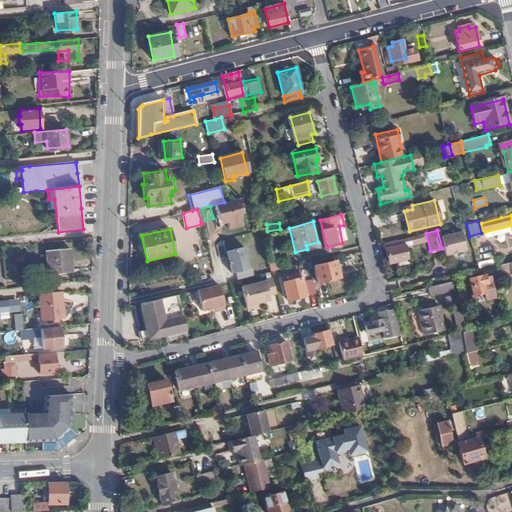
[(466,250),(461,232),(441,236),(444,255),(452,253),(452,255),(459,253),(459,252),(466,250)]
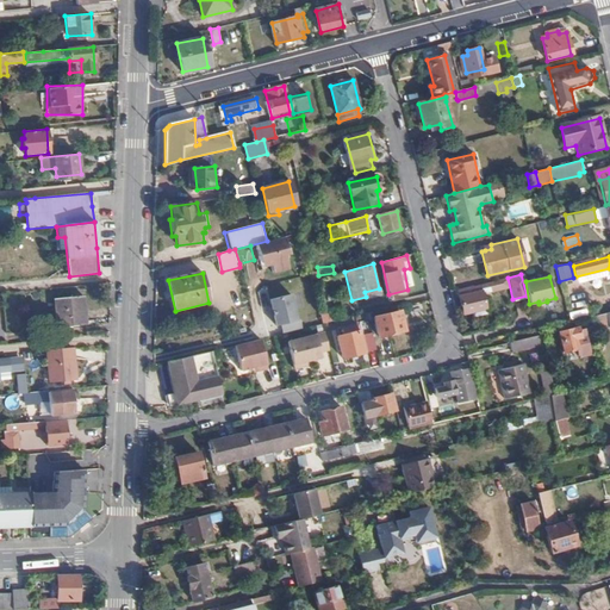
[(479,284),(481,293),(497,290),(497,287),(508,285),(506,278),(479,284)]
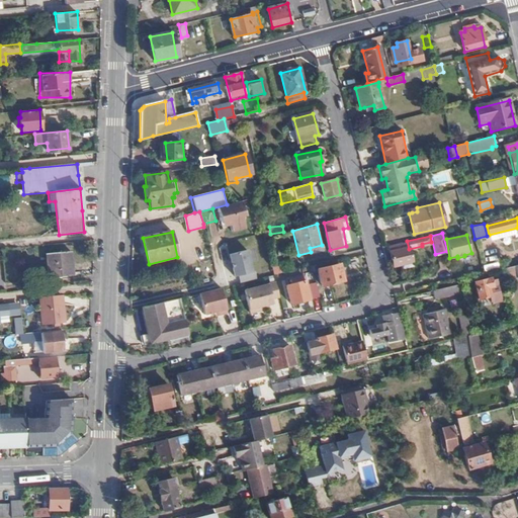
[(407,241),(389,245),(394,266),(412,263),(409,249),(407,241)]
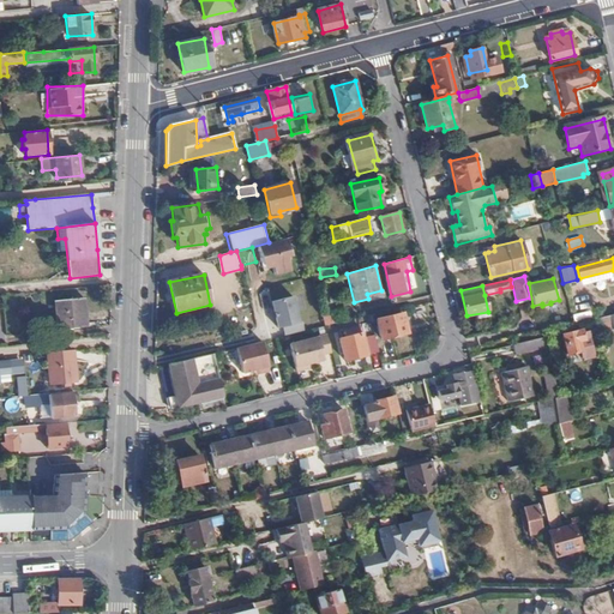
[(383,298),(381,290),(367,294),(368,299),(368,301),(383,298)]
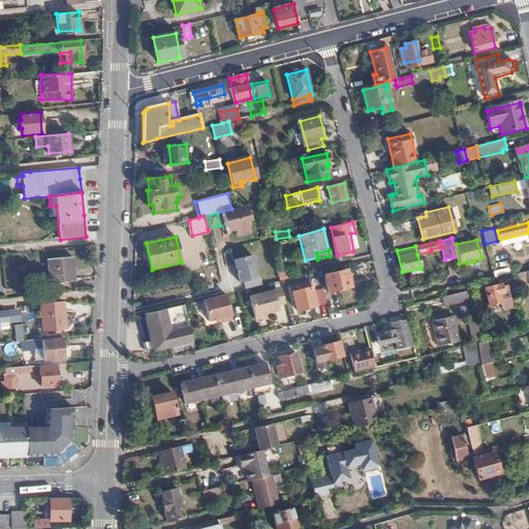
[(244,281),(246,288),(262,284),(260,276),(257,277),(252,254),(236,259),(240,282),(244,281)]
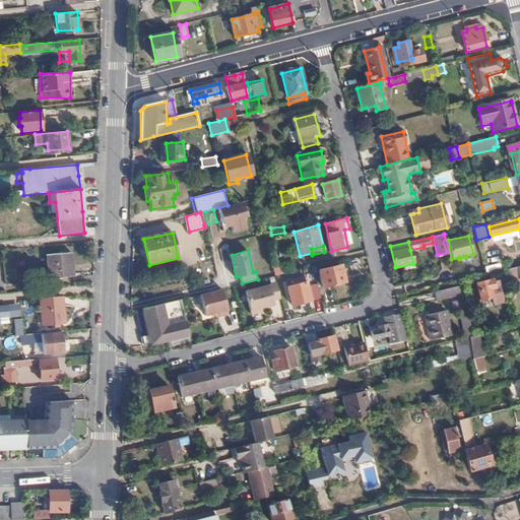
[(48,279),(73,276),(71,254),(46,256),(48,279)]
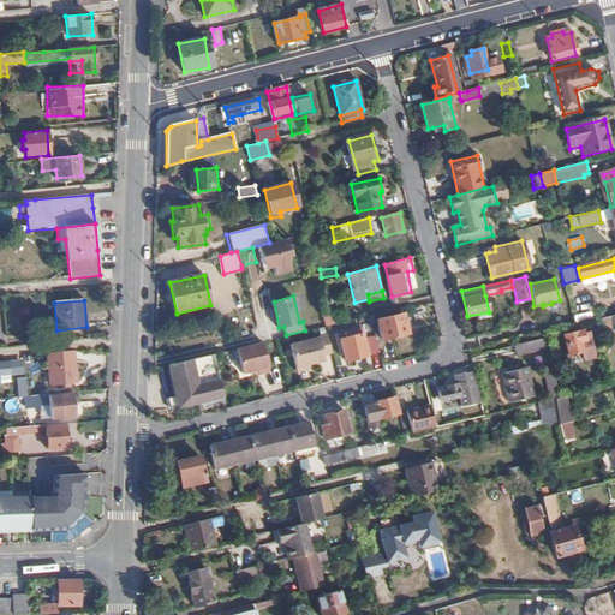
[(574,322),(591,317),(589,310),(572,315),(574,322)]
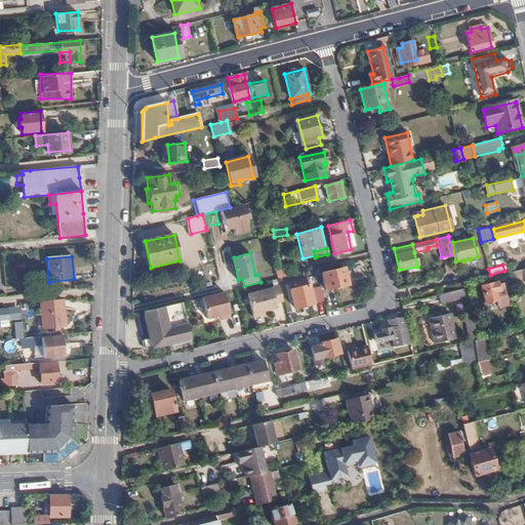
[(278,278),(295,274),(293,266),(276,270),(278,278)]
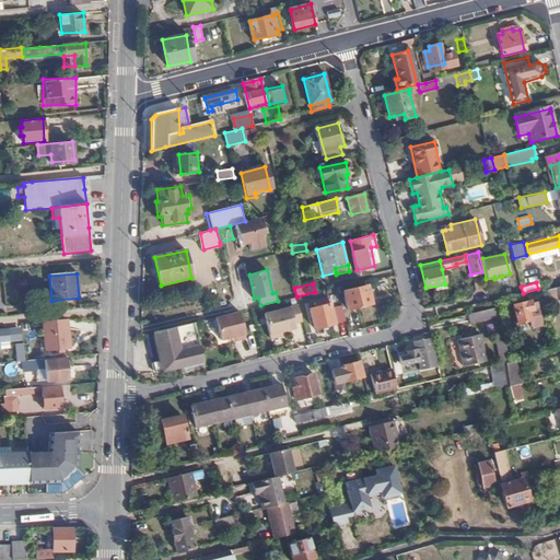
[(370,304),(365,287),(345,291),(348,308),(370,304)]
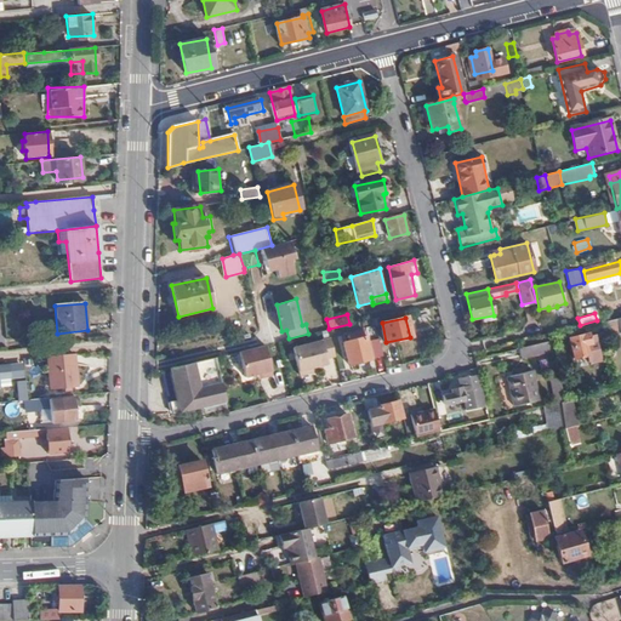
[(591,343),(588,334),(570,339),(575,357),(588,354),(586,343),(591,343)]
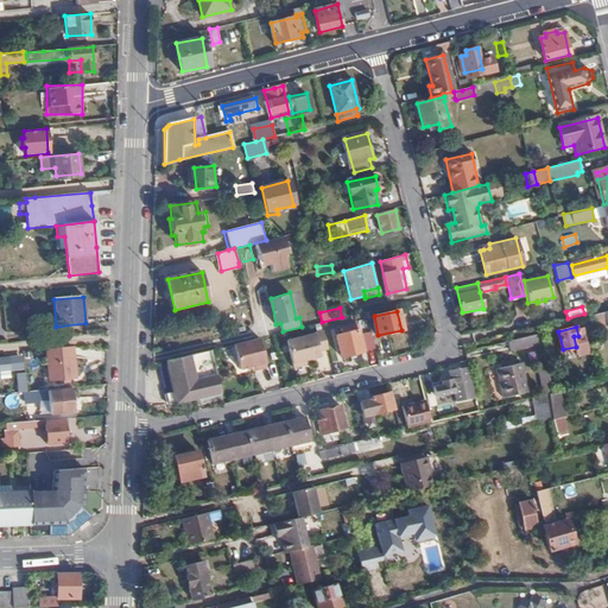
[(320,350),(329,348),(324,330),(287,340),(293,368),(306,365),(305,360),(310,359),(321,356),(320,350)]
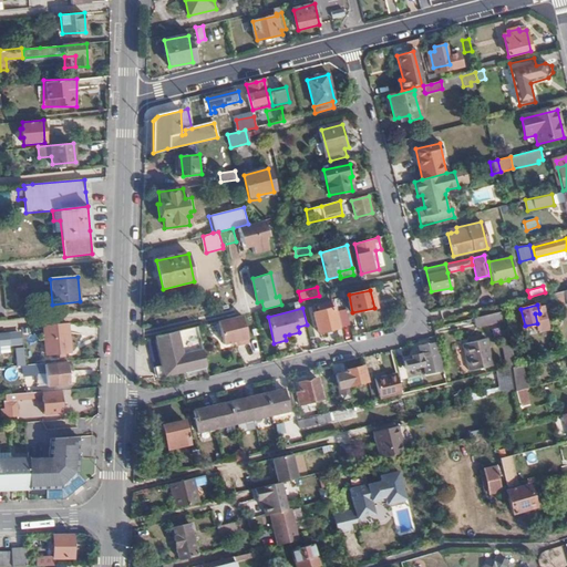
[(339,328),(349,326),(346,311),(334,313),(333,308),(313,312),(318,334),(339,330),(339,328)]
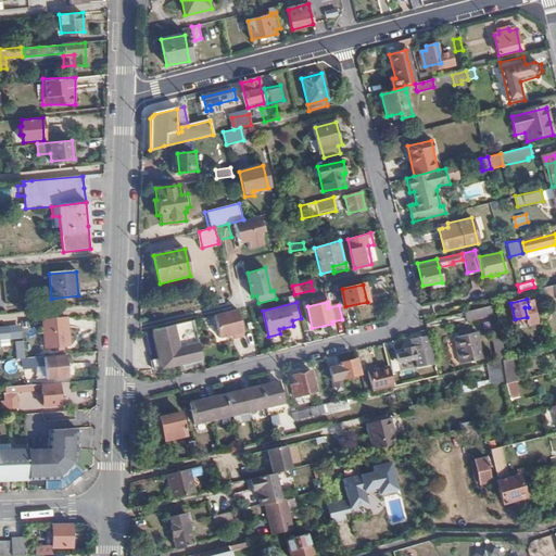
[(458,324),(497,314),(495,304),(469,311),(469,313),(456,315),(458,324)]
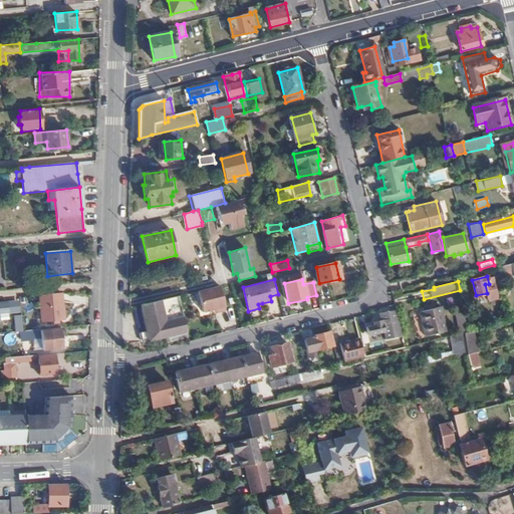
[(218,311),(226,309),(220,285),(198,290),(203,311),(213,309),(217,308),(218,311)]
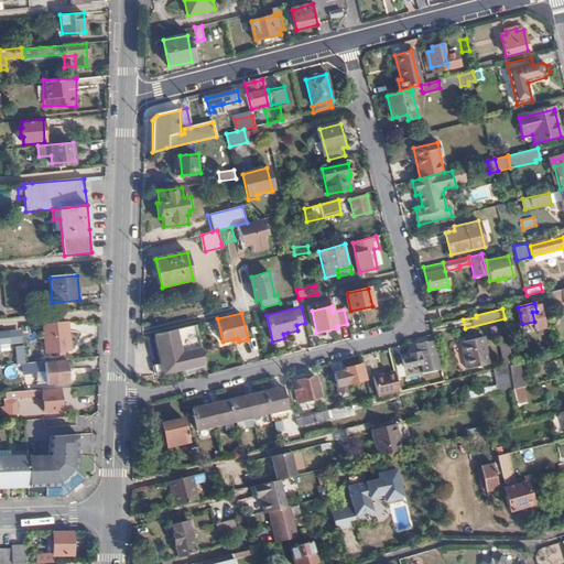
[(68,351),(66,321),(43,324),(45,353),(68,351)]
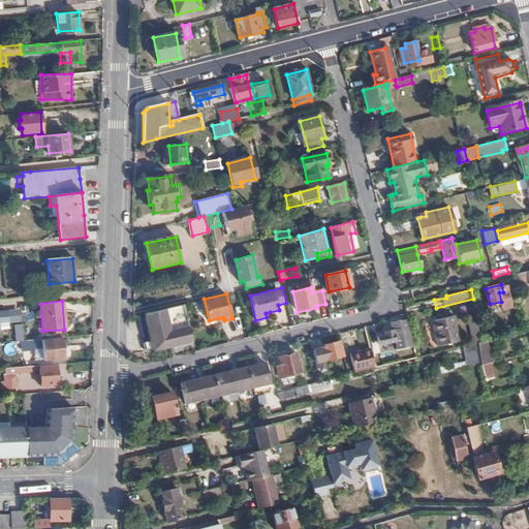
[(183,304),(147,313),(153,340),(146,342),(149,352),(174,346),(174,348),(192,344),(183,304)]
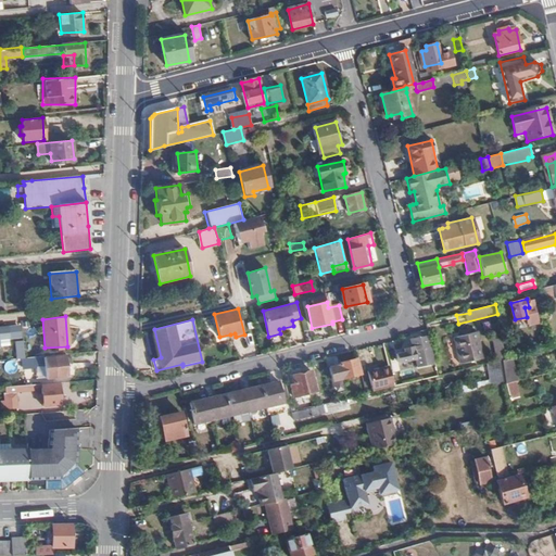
[(0,345),(10,345),(9,338),(9,328),(0,329),(0,345)]
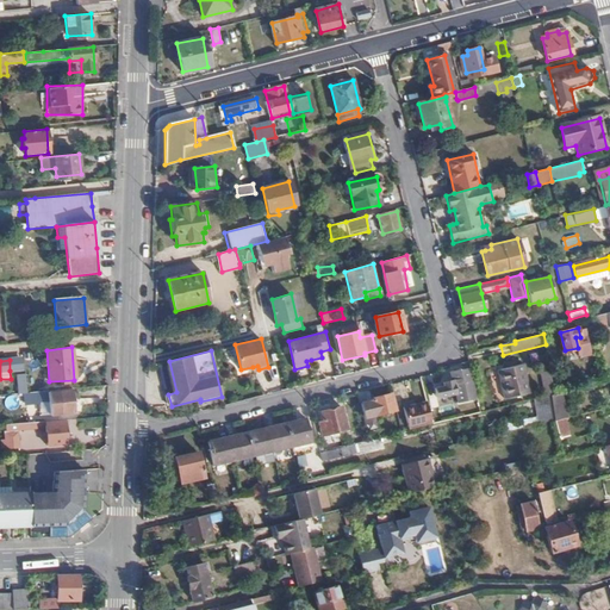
[(10,360),(10,371),(20,368),(20,360),(10,360)]
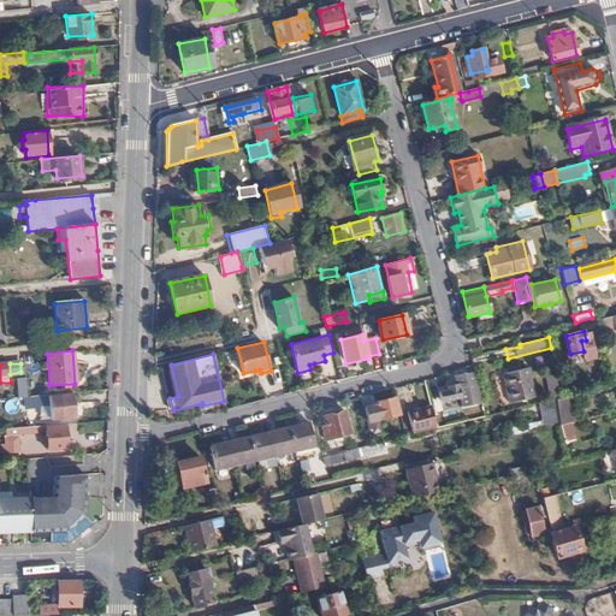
[(533,395),(527,371),(503,375),(509,401),(533,395)]
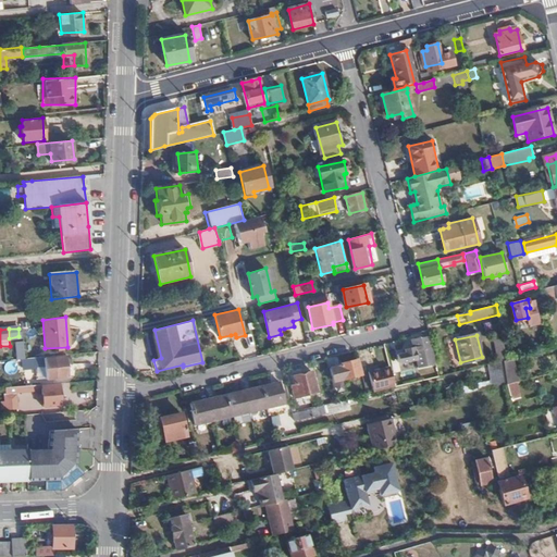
[(433,363),(426,336),(411,339),(418,367),(433,363)]
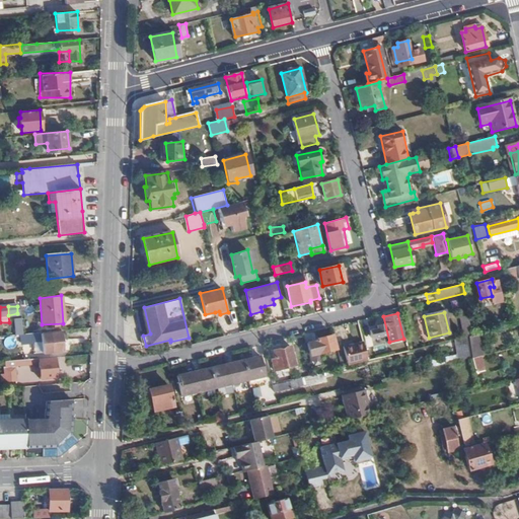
[(460,326),(468,326),(468,315),(459,316),(460,326)]
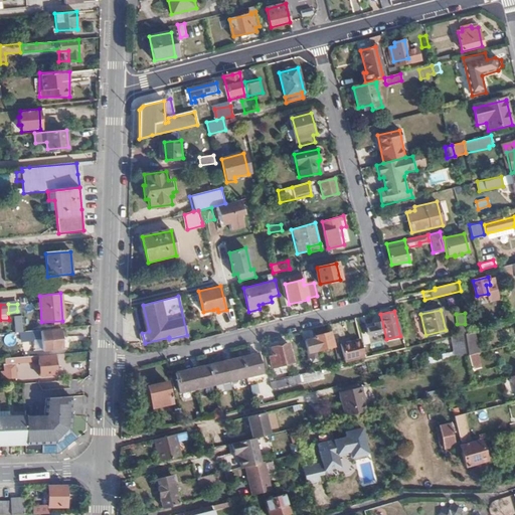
[(21,332),(22,332),(21,317),(14,318),(15,332),(21,332)]
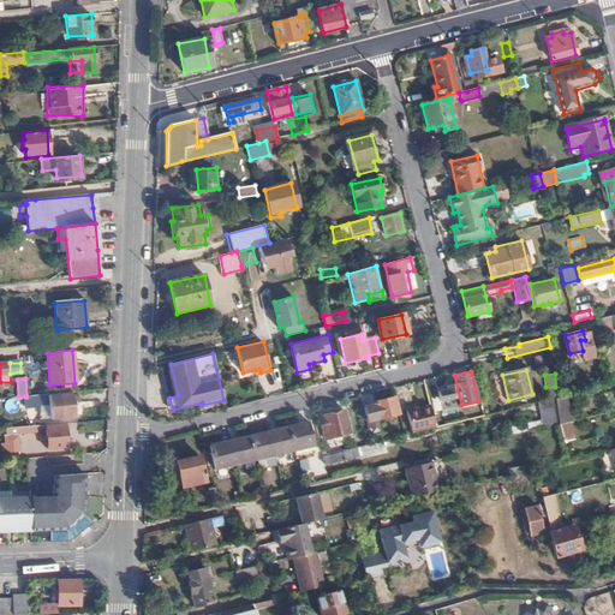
[(75,415),(72,392),(27,396),(25,396),(27,408),(31,407),(31,404),(47,404),(48,417),(75,415)]
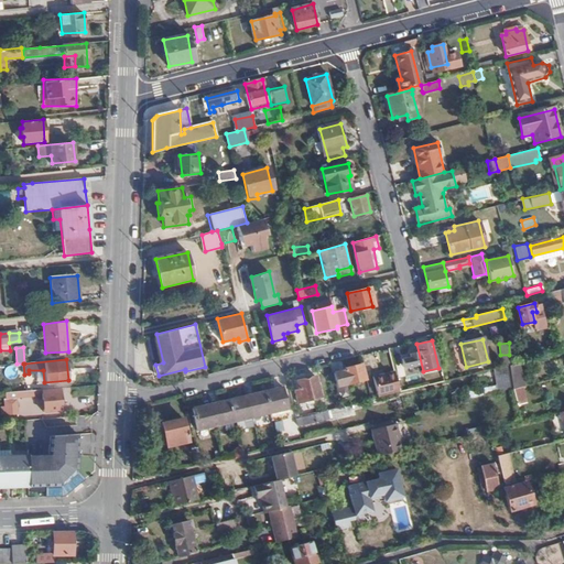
[(386,379),(382,364),(377,365),(377,364),(365,366),(368,383),(386,379)]
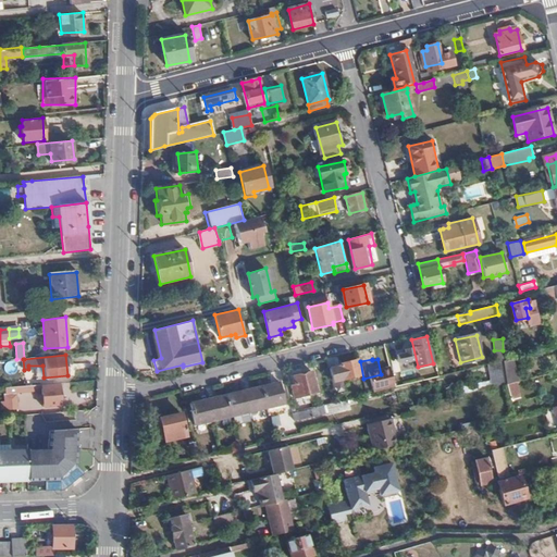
[(329,369),(332,382),(359,375),(356,360),(338,364),(339,367),(329,369)]
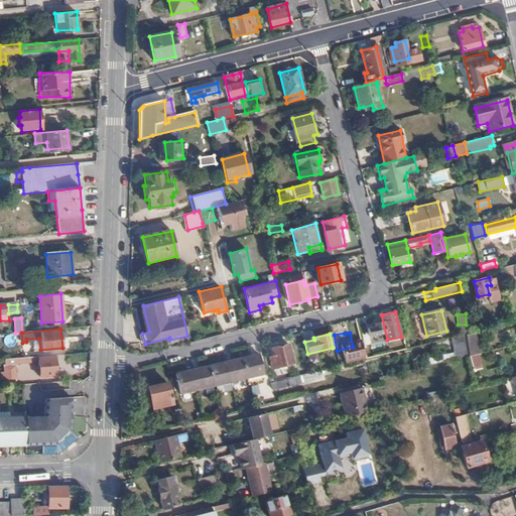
[(463,337),(452,338),(454,357),(466,355),(463,337)]
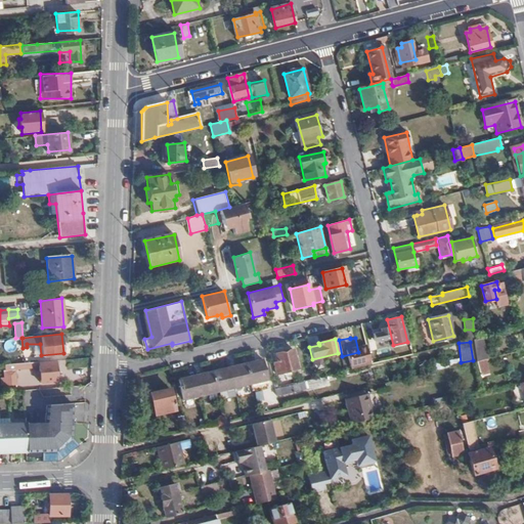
[(296,366),(293,351),(276,354),(279,369),(296,366)]
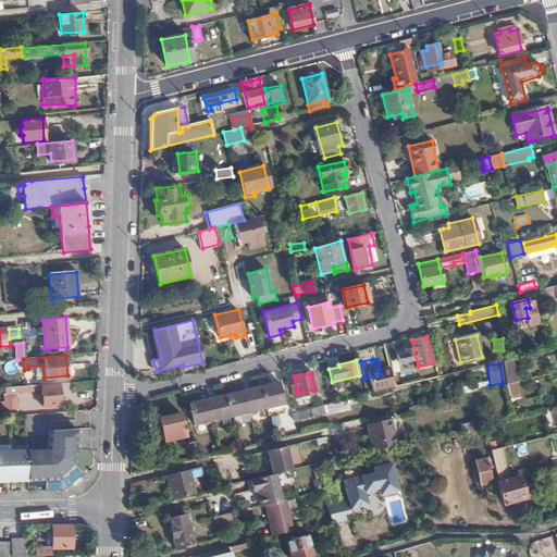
[(521,397),(517,381),(510,382),(508,383),(511,399),(521,397)]
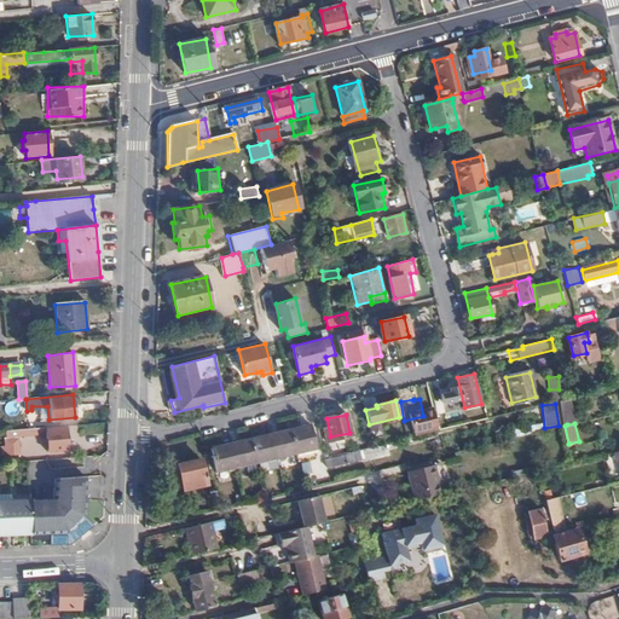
[(311,426),(291,431),(296,453),(316,449),(311,426)]
